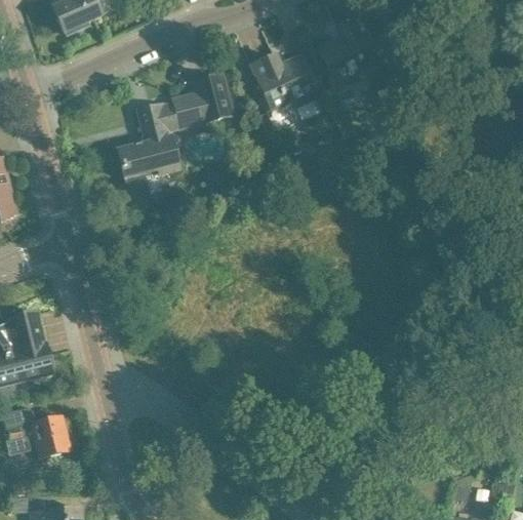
[(65,31),(103,13),(96,0),(54,0),(56,4),(53,5),(65,31)]
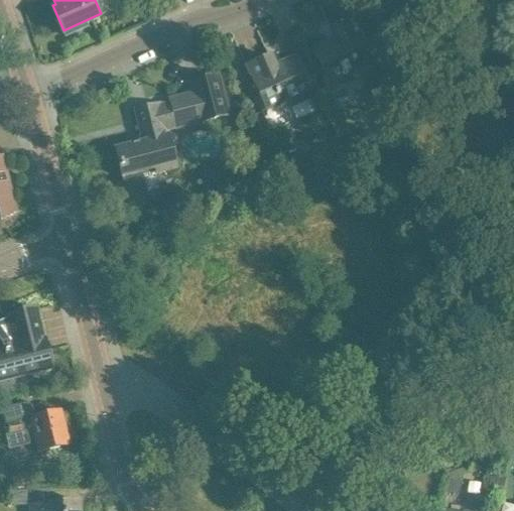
[(374,58),(363,33),(355,15),(332,25),(337,35),(315,45),(333,84),(349,77),(346,72),(374,58)]
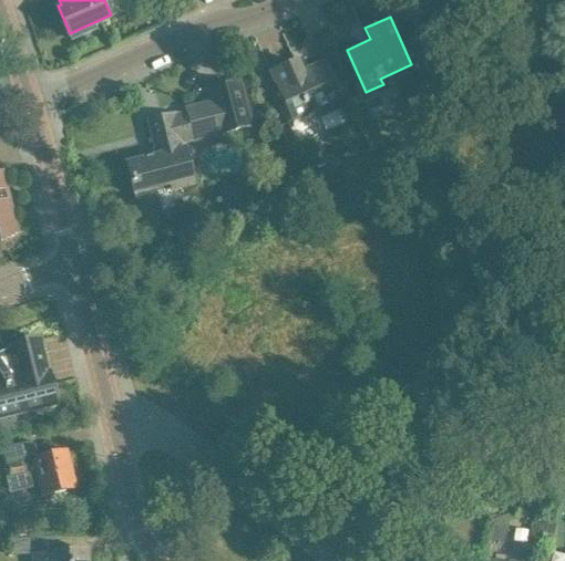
[(351,115),(336,79),(326,59),(304,69),(298,58),(273,69),(294,116),(317,105),(327,126),(351,115)]
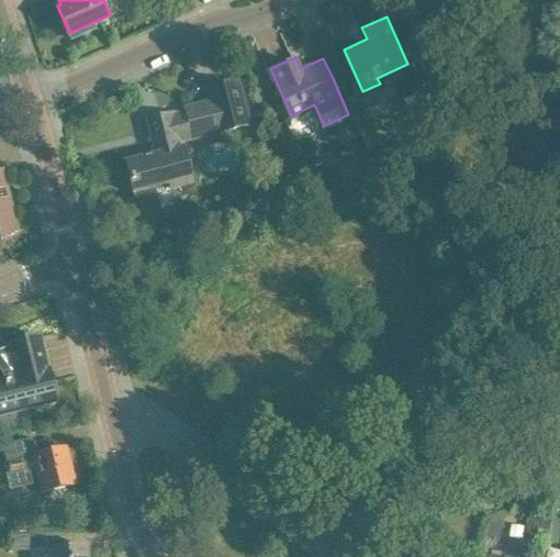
[(183,138),(252,122),(252,120),(250,120),(241,79),(242,79),(241,78),(208,87),(209,88),(212,97),(187,103),(188,108),(176,111),(176,110),(148,117),(157,151),(127,158),(141,211),(158,207),(153,186),(172,180),(175,187),(194,182),(183,138)]
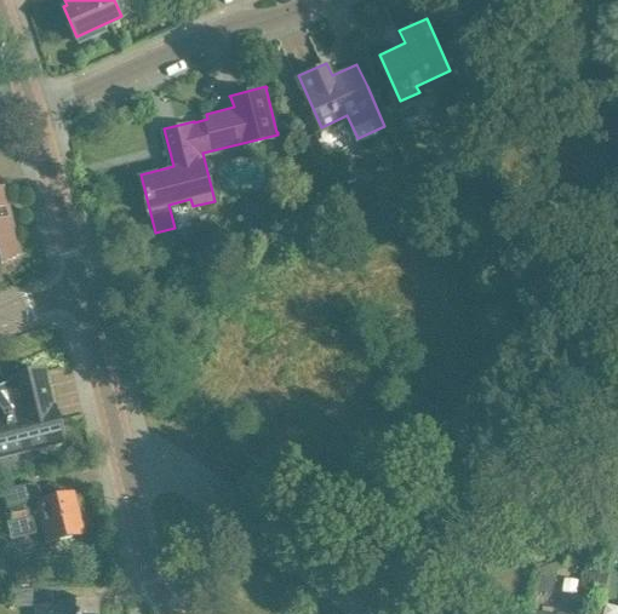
[(21,250),(4,184),(0,184),(0,254),(5,260),(21,250)]
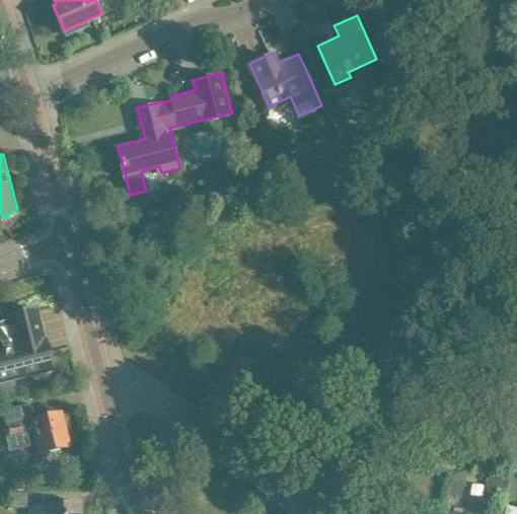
[(413,157),(405,160),(410,171),(418,168),(413,157)]
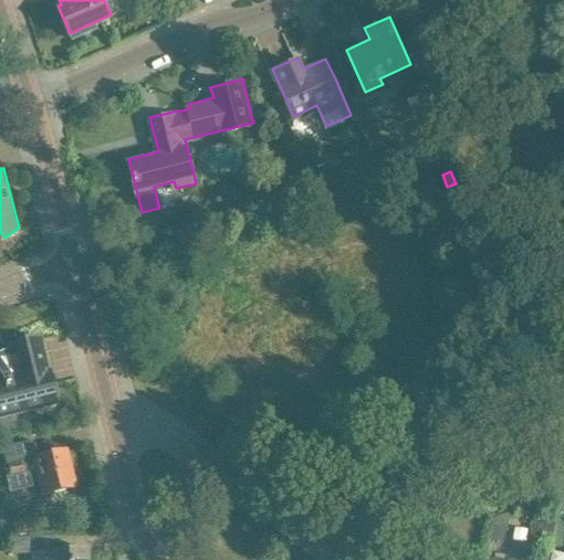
[(456,183),(447,187),(452,199),(460,196),(456,183)]
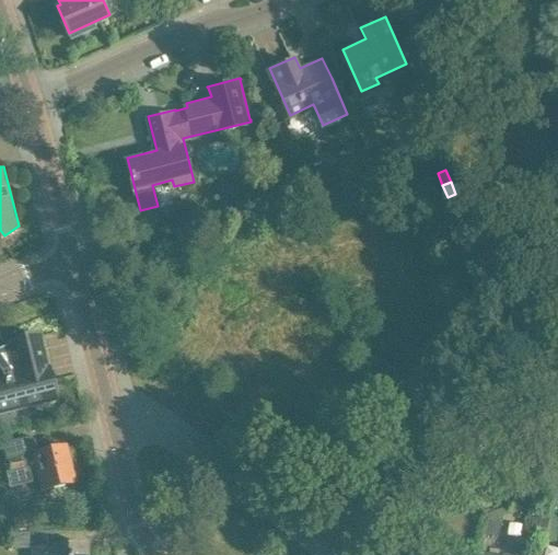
[(456,214),(448,217),(453,230),(461,226),(456,214)]
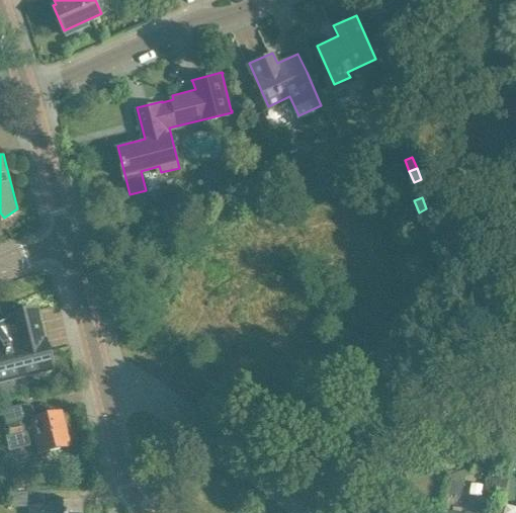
[(426,208),(419,212),(423,224),(431,221),(426,208)]
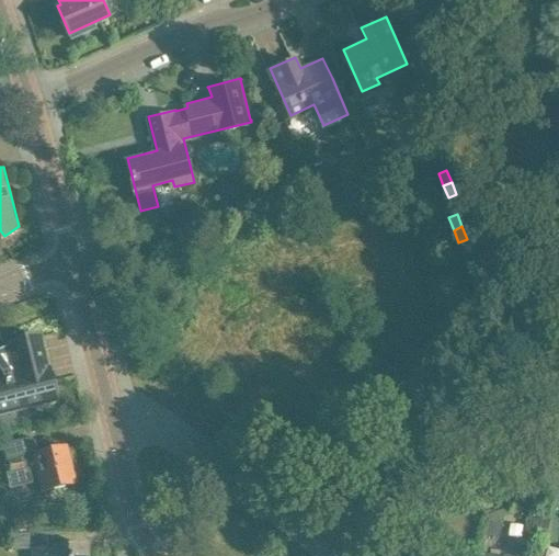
[(259,256),(250,259),(255,271),(263,268),(259,256)]
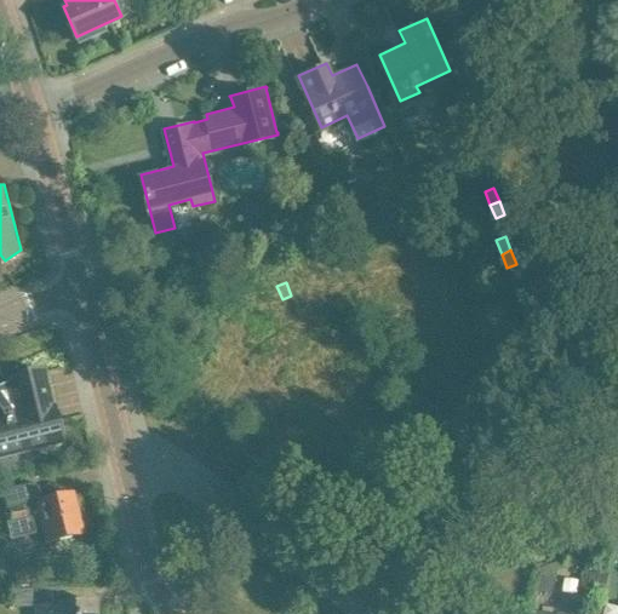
[(291,296),(282,299),(289,313),(297,309),(291,296)]
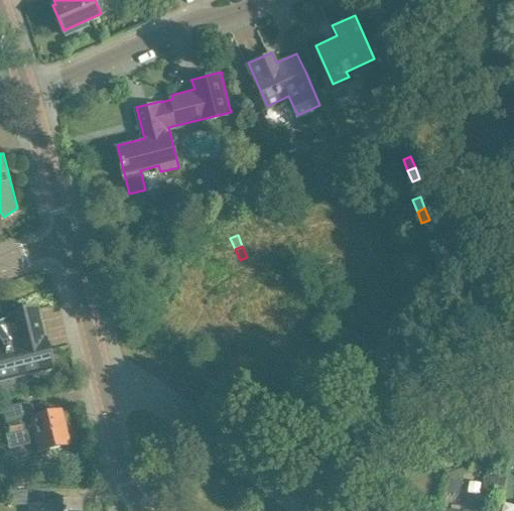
[(230,253),(219,258),(222,265),(233,260),(230,253)]
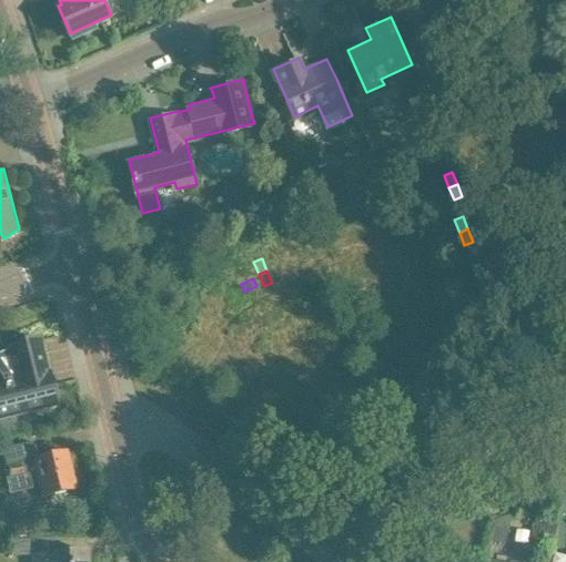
[(256,286),(244,292),(249,300),(261,295),(256,286)]
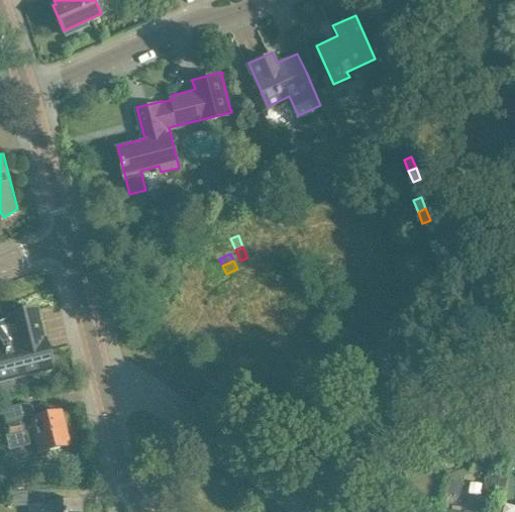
[(254,273),(247,276),(252,287),(260,284),(254,273)]
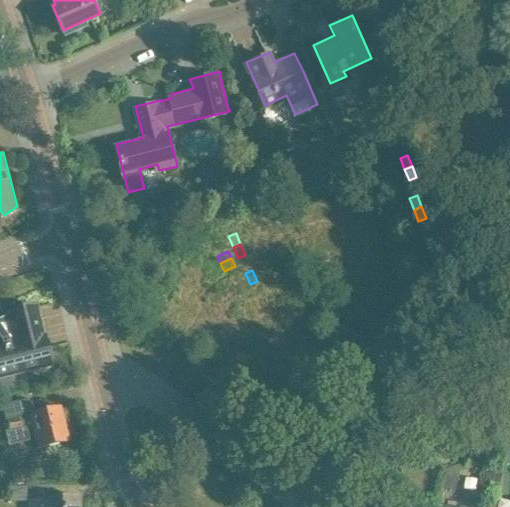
[(257,281),(250,284),(255,295),(262,292),(257,281)]
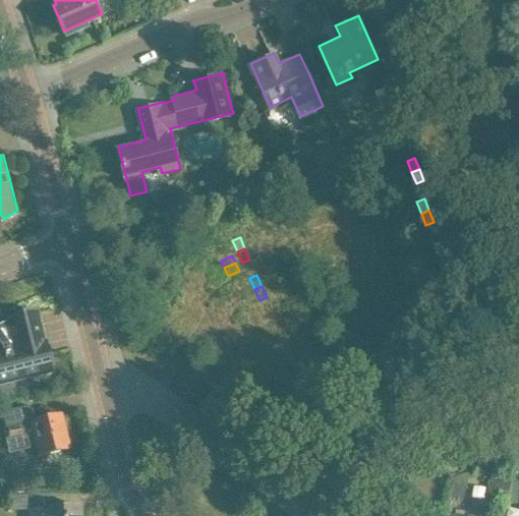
[(0,395),(42,385),(39,374),(53,369),(52,366),(55,365),(52,353),(49,354),(46,339),(45,339),(38,306),(29,310),(27,307),(15,312),(16,316),(0,322),(0,395)]
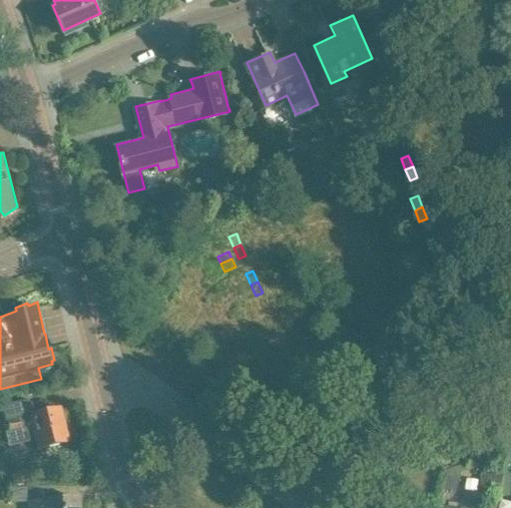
[(337,337),(329,340),(334,351),(342,348),(337,337)]
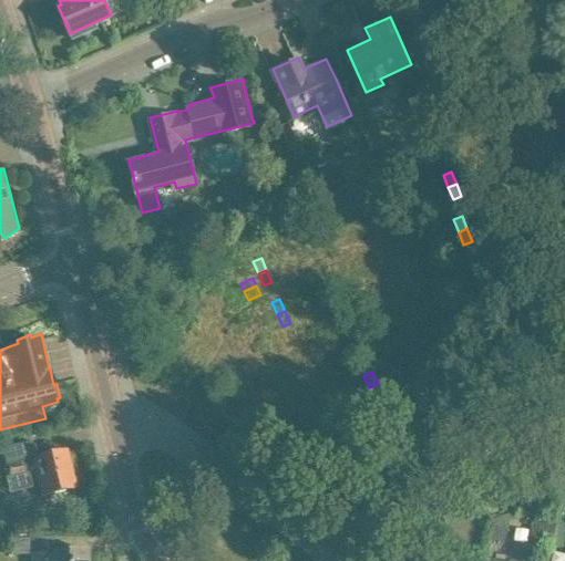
[(378,384),(369,387),(375,400),(383,396),(378,384)]
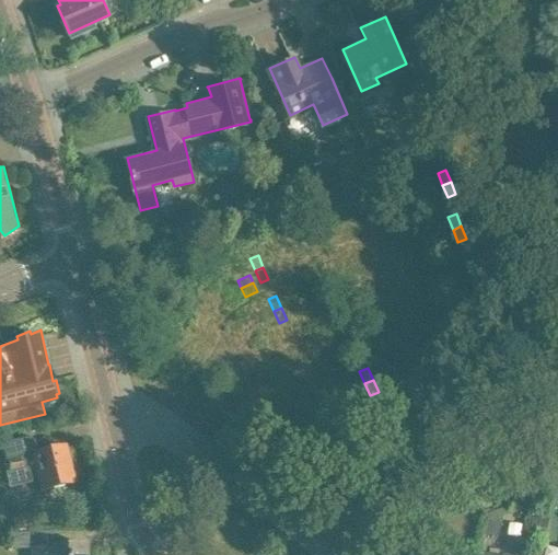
[(488,396),(476,401),(479,409),(491,404),(488,396)]
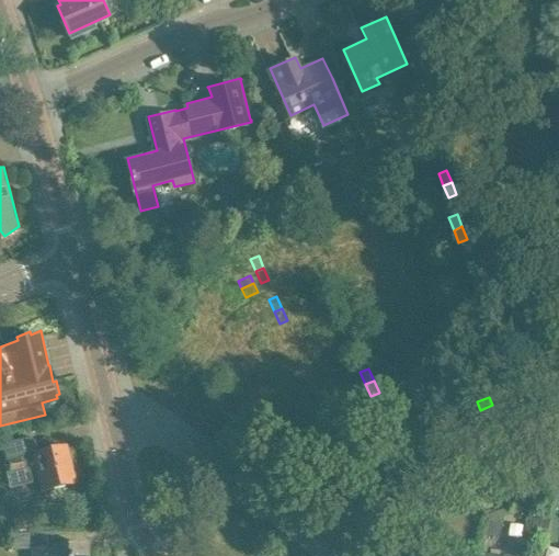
[(464,399),(452,405),(455,412),(468,408),(464,399)]
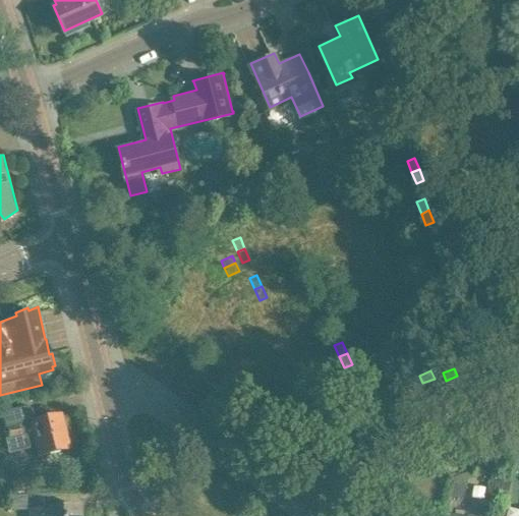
[(357,375),(349,378),(354,389),(362,386),(357,375)]
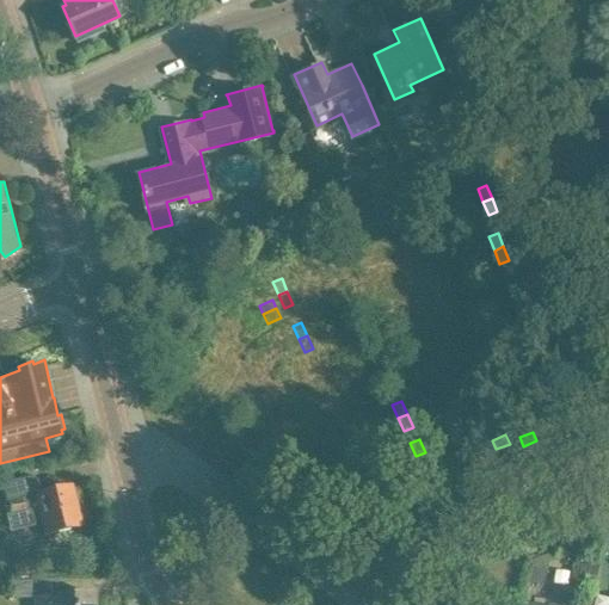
[(425,452),(416,456),(422,469),(430,465),(425,452)]
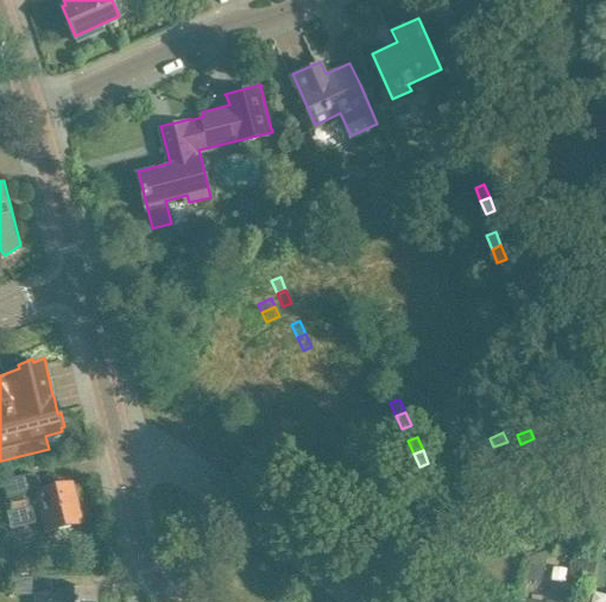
[(48,528),(60,525),(83,520),(74,479),(40,487),(36,469),(4,476),(8,495),(11,495),(17,520),(44,513),(48,528)]
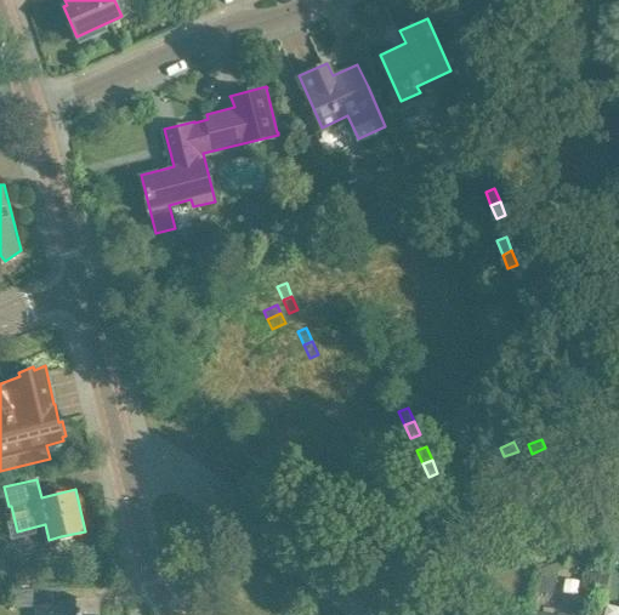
[(98,614),(97,599),(37,603),(37,614),(98,614)]
